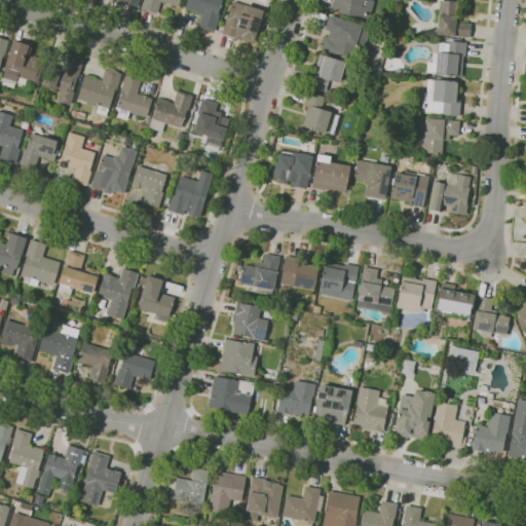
[(140,0),(138,8),(115,1),(115,0),(140,0)]
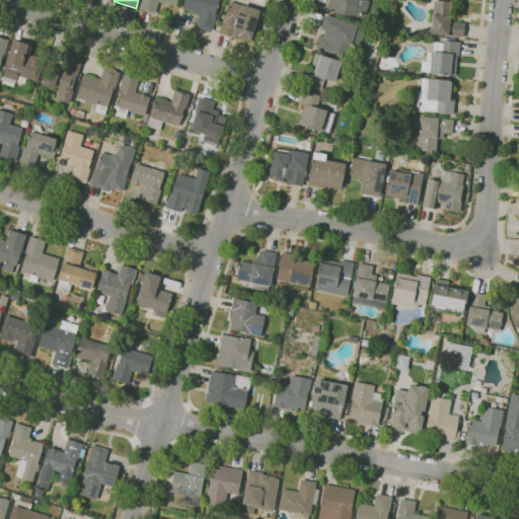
[(154,13),(139,9),(141,0),(177,0),(176,6),(158,1),(154,13)]
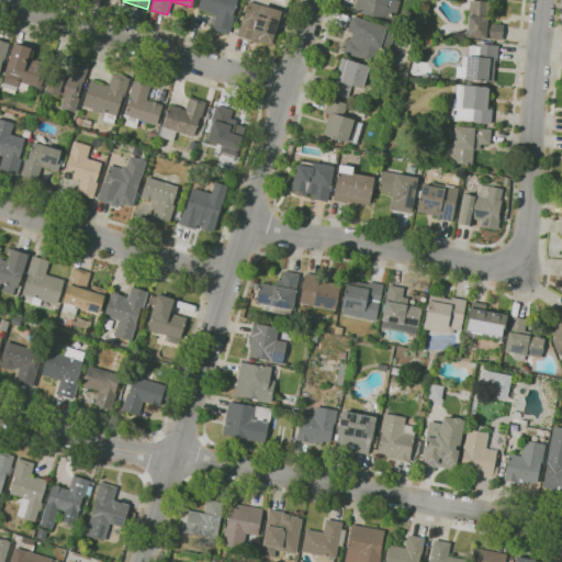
[(224,34),(216,32),(216,30),(212,29),(215,17),(211,15),(212,13),(198,9),(200,0),(237,0),(234,13),(235,14),(229,34),(225,33),(224,34)]
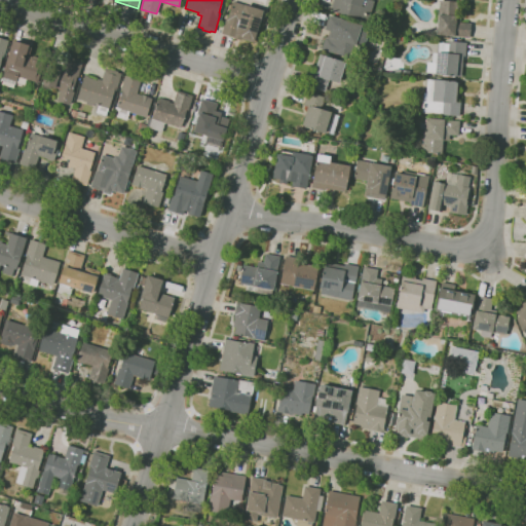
[(367,23),(330,10),(333,0),(370,0),(374,1),(367,23)]
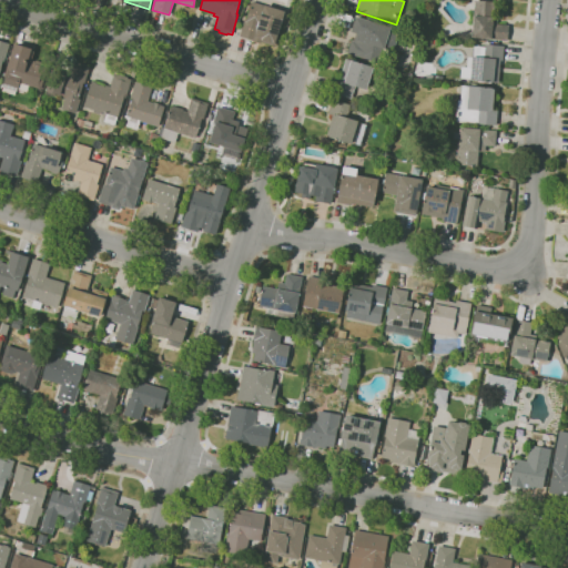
[(273,46),(261,42),(261,43),(239,37),(244,20),(245,20),(252,1),(264,6),(264,4),(284,11),(273,46)]
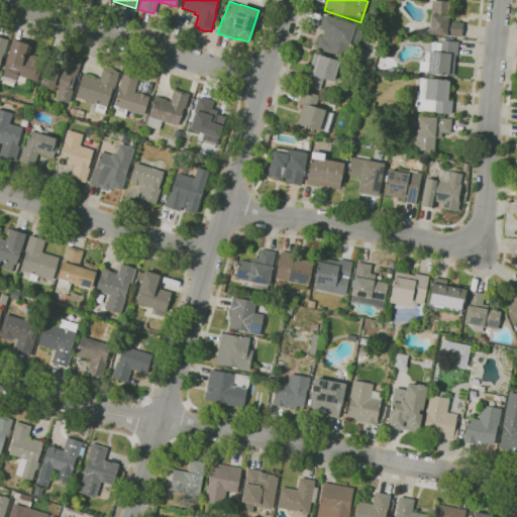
[(461,38),(429,35),(432,1),(452,3),(451,16),(452,16),(452,22),(462,23),(461,38)]
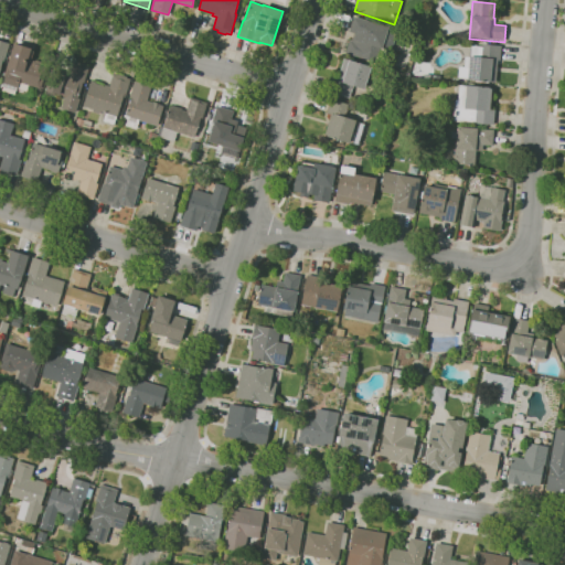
[(376,63),(345,53),(350,41),(352,41),(354,33),(349,32),(353,17),(388,28),(382,48),(376,63)]
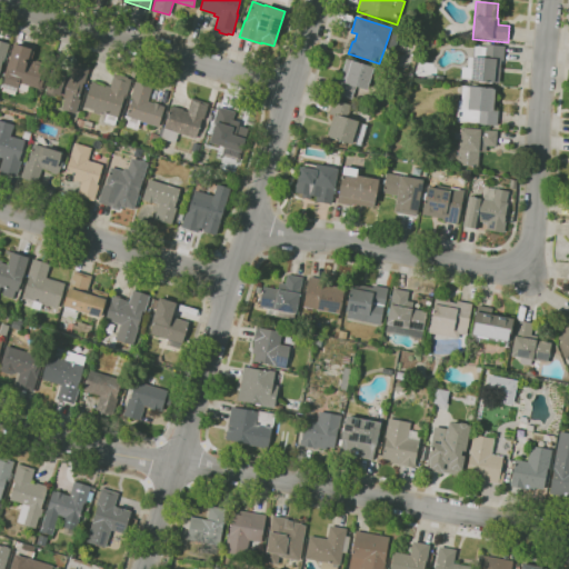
[(0,40),(9,43),(3,62),(2,61),(0,68),(0,40)]
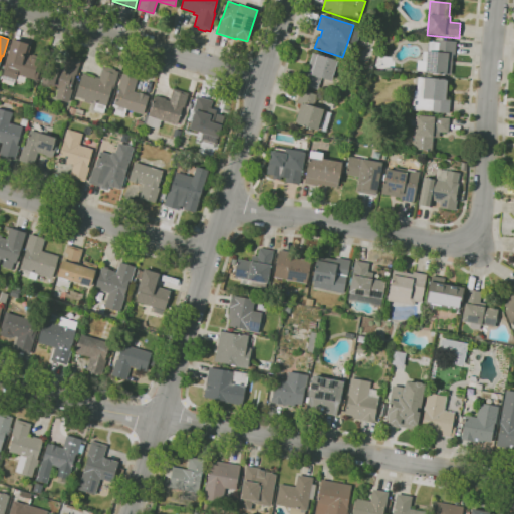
[(15,83),(2,78),(4,70),(3,70),(12,39),(28,44),(26,52),(43,58),(36,80),(18,74),(15,83)]
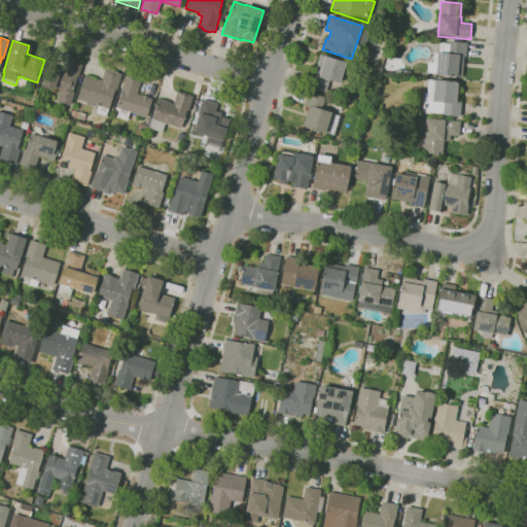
[(462,77),(435,74),(437,53),(449,54),(450,41),(467,42),(466,57),(464,57),(462,77)]
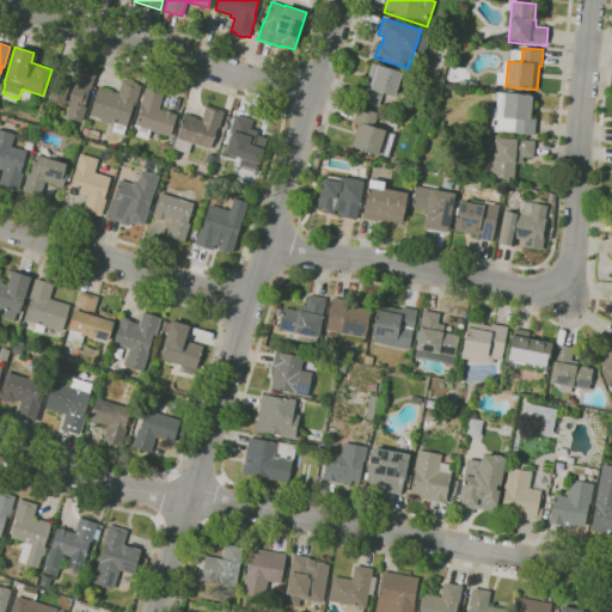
[(379,106),(359,99),(363,85),(366,85),(373,63),(402,72),(395,97),(383,93),(379,106)]
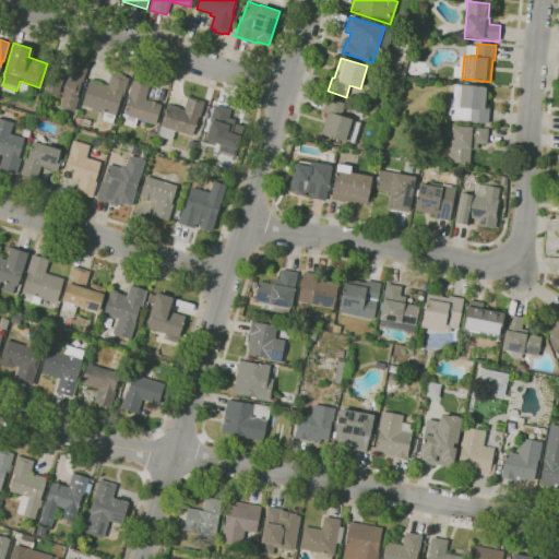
[(74,111),(60,107),(64,95),(56,93),(55,95),(49,94),(49,96),(42,94),(43,91),(42,91),(47,70),(64,75),(64,74),(67,74),(71,61),(87,66),(80,92),(78,91),(75,97),(79,98),(74,111)]
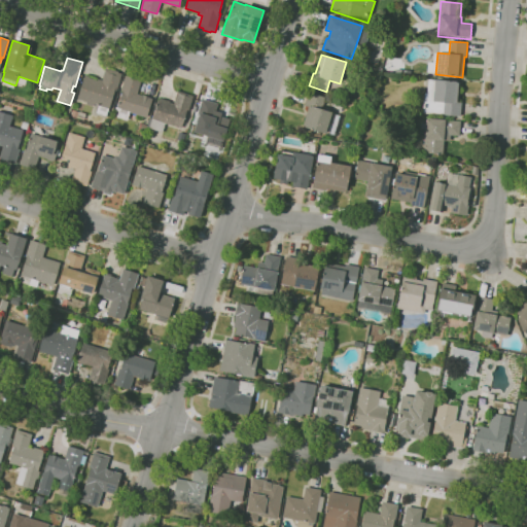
[(106,116),(96,113),(98,106),(93,104),(93,106),(85,104),(86,102),(77,99),(84,75),(89,76),(89,77),(97,80),(98,79),(102,80),(105,69),(121,73),(115,93),(114,92),(109,109),(108,109),(106,116)]
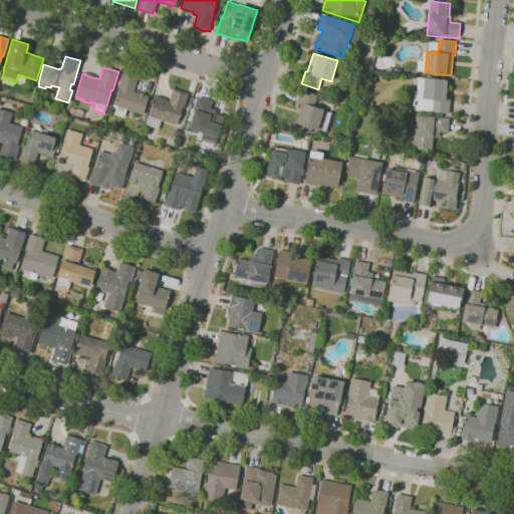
[(123,117),(113,114),(114,111),(113,110),(114,108),(112,107),(113,104),(114,105),(119,89),(117,88),(122,74),(138,78),(134,91),(139,93),(139,92),(146,94),(146,95),(149,96),(143,114),(126,109),(123,117)]
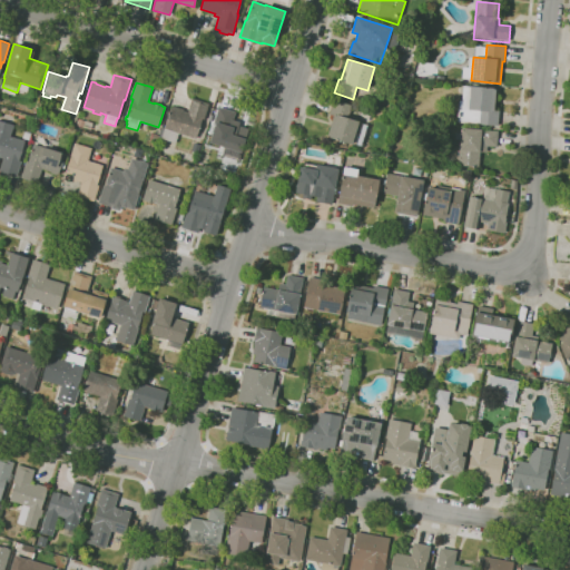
[(498,127),(457,124),(459,100),(461,101),(463,86),(495,89),(493,110),(499,111),(498,127)]
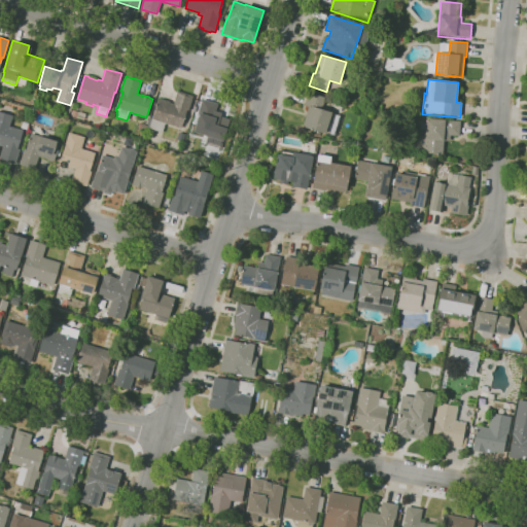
[(147,126),(149,118),(151,118),(159,99),(160,100),(161,98),(169,101),(169,102),(173,103),(177,91),(194,97),(188,111),(186,110),(180,129),(165,124),(162,133),(146,128),(147,126)]
